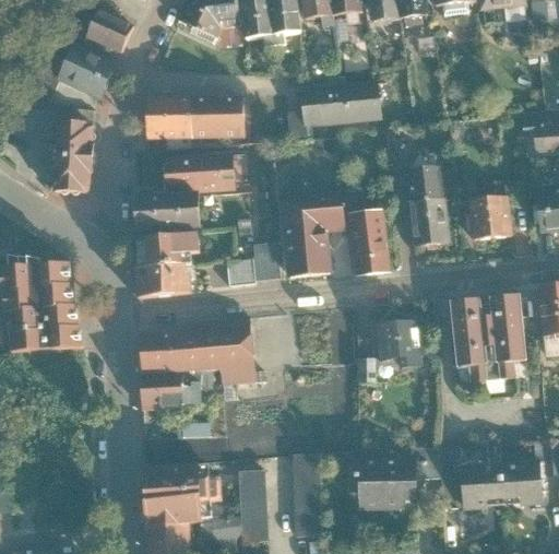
[(237,27),(234,0),(185,0),(175,20),(218,38),(223,28),(237,27)]
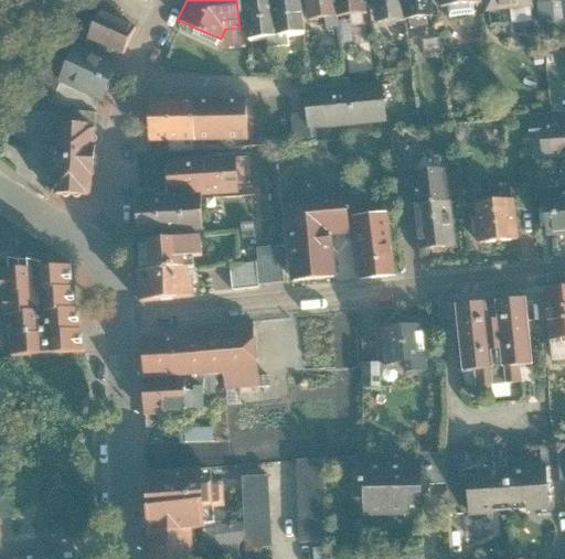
[(275,36),(272,0),(242,0),(246,39),(275,36)]
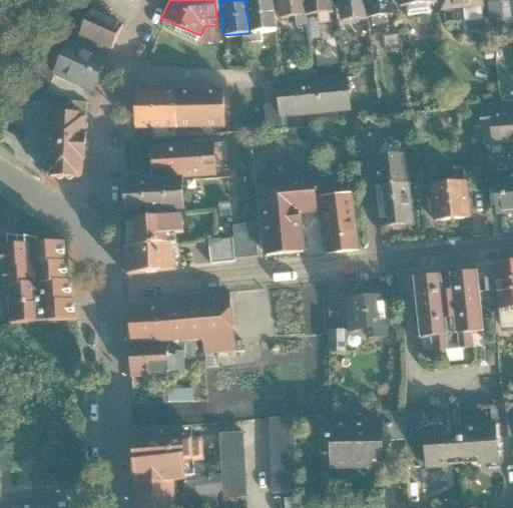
[(274,30),(271,0),(246,0),(249,33),(274,30)]
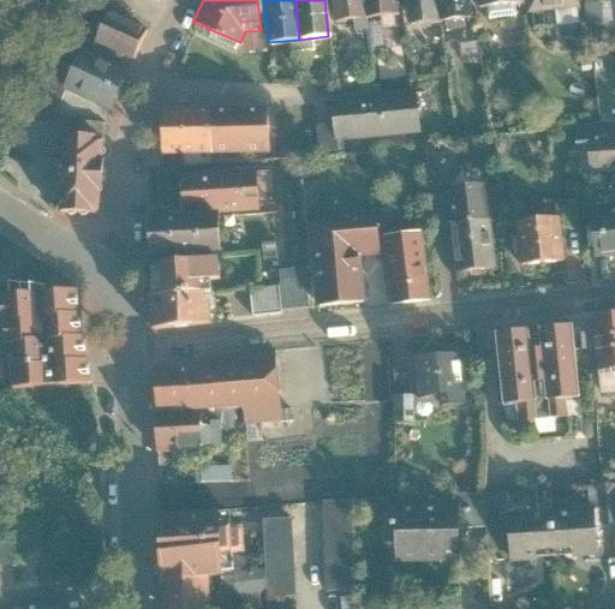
[(368,17),(365,0),(333,0),(335,22),(368,17)]
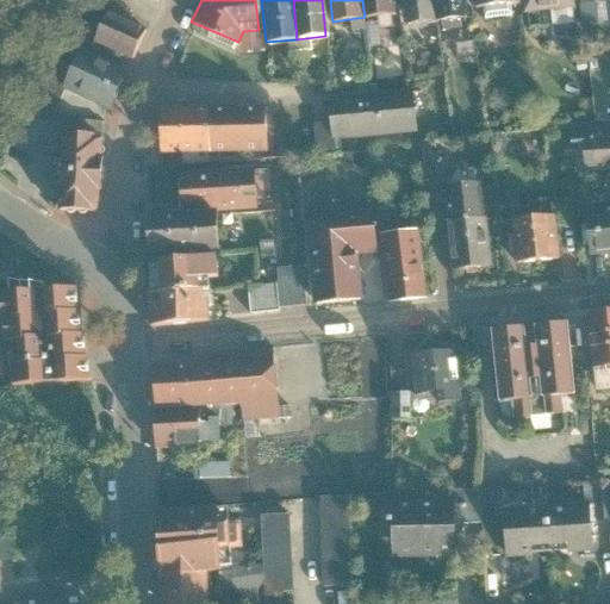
[(394,13),(393,0),(362,0),(365,17),(394,13)]
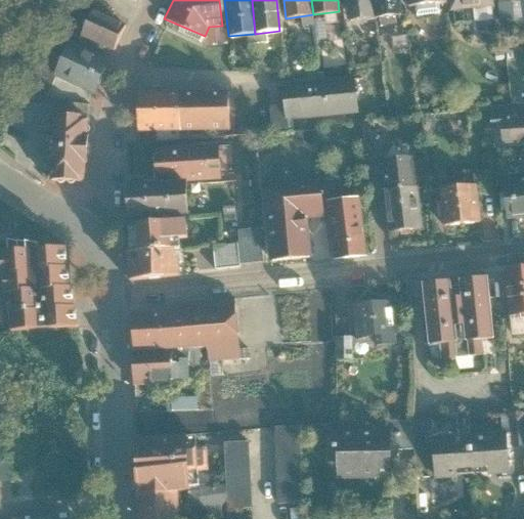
[(376,15),(375,3),(374,0),(344,0),(346,18),(376,15)]
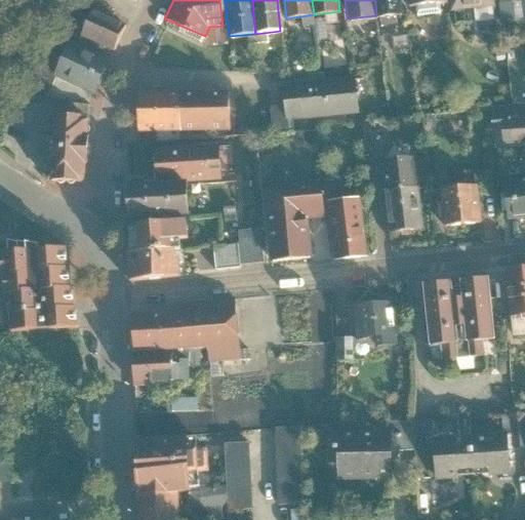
[(129,23),(98,9),(88,33),(120,45),(129,23)]
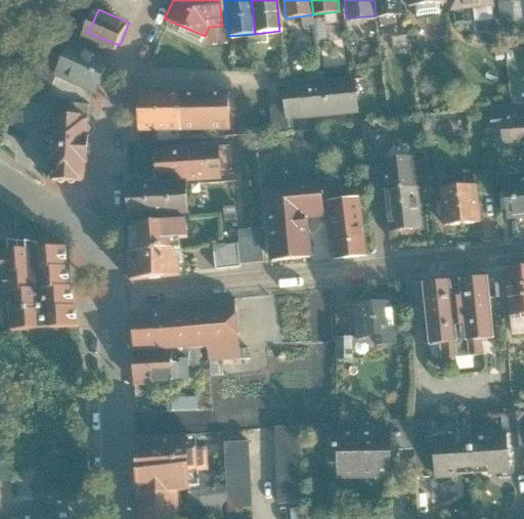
[(79,42),(66,71),(104,89),(119,59),(79,42)]
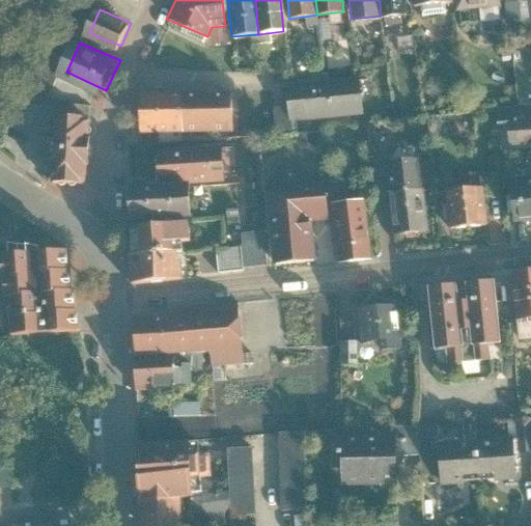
[(365,113),(362,75),(289,81),(292,119),(365,113)]
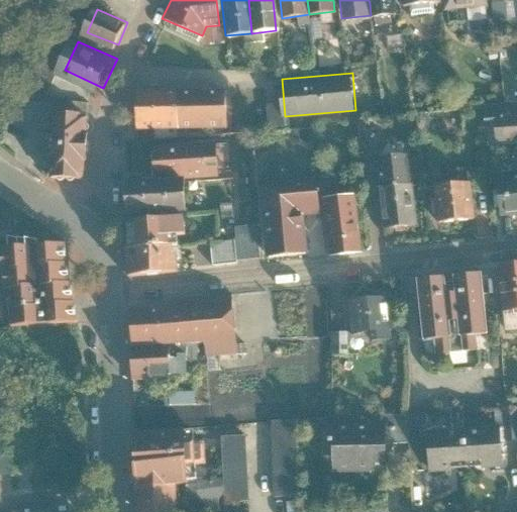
[(228,124),(227,87),(135,91),(137,128),(228,124)]
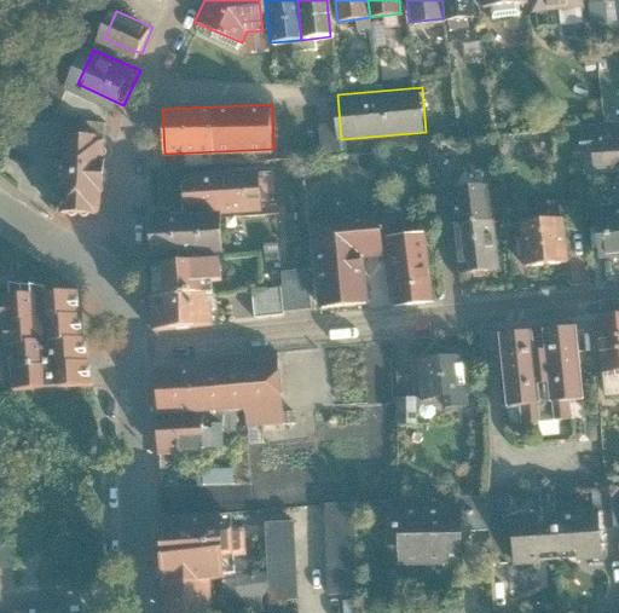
[(618,125),(579,127),(580,149),(599,148),(600,166),(618,165),(618,125)]
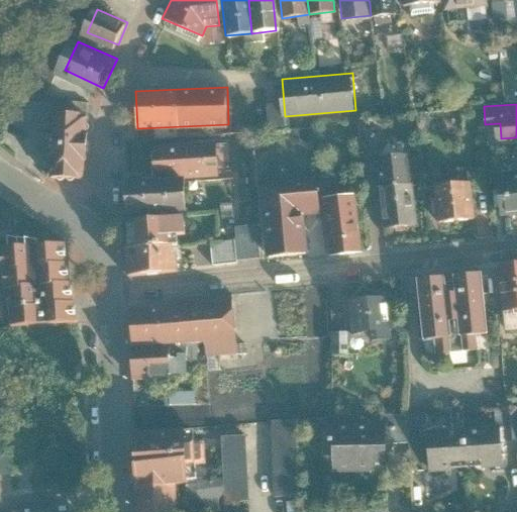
[(45,112),(46,179),(84,178),(84,111),(45,112)]
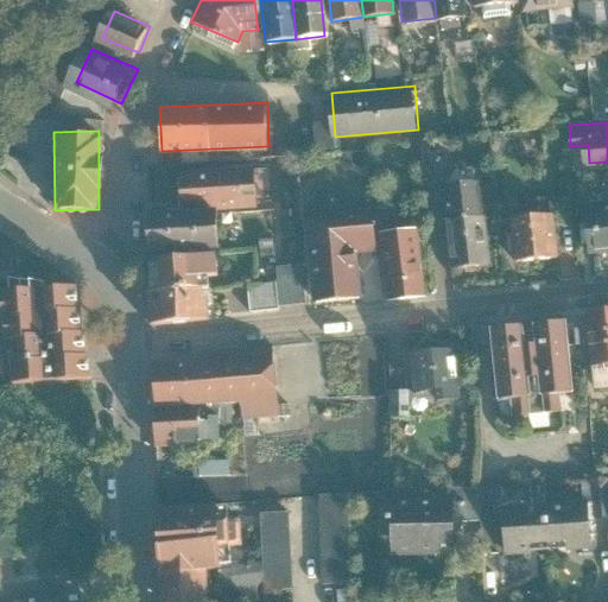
[(257,203),(254,163),(178,169),(181,209),(257,203)]
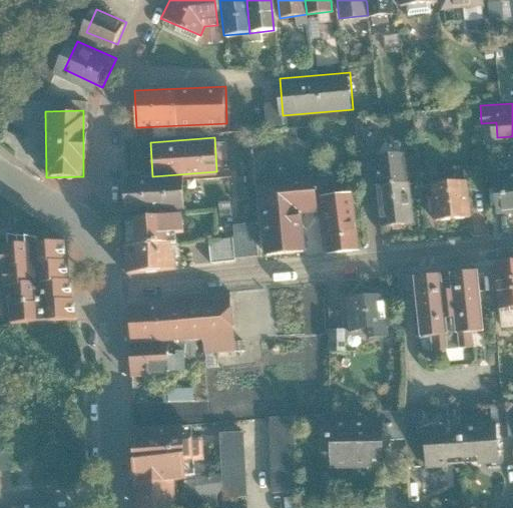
[(375,145),(362,146),(366,190),(381,189),(384,230),(412,227),(406,153),(375,155),(375,145)]
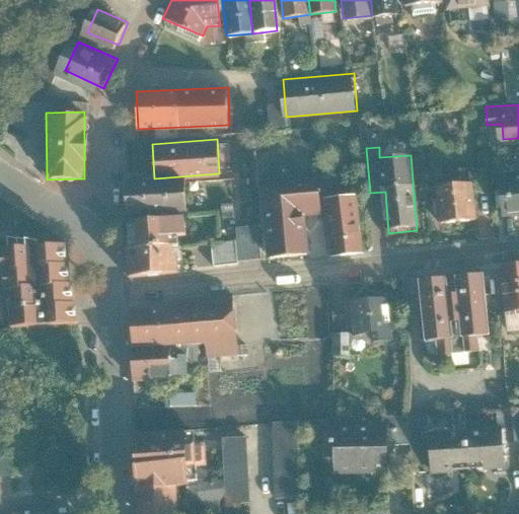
[(261,178),(266,258),(308,255),(305,215),(320,214),(318,175),(261,178)]
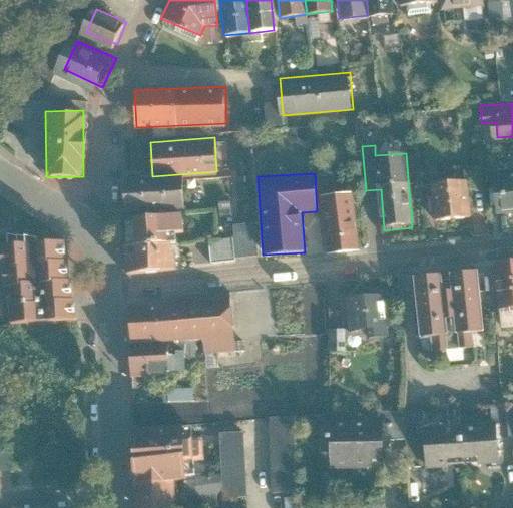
[(121,211),(180,207),(178,177),(119,182),(121,211)]
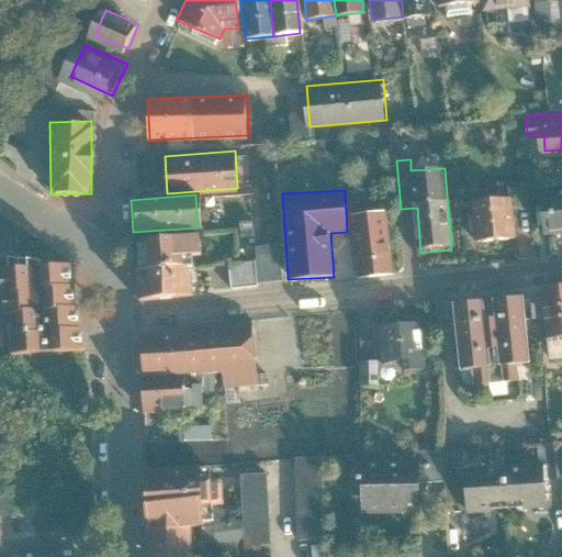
[(517,238),(514,198),(471,201),(473,242),(517,238)]
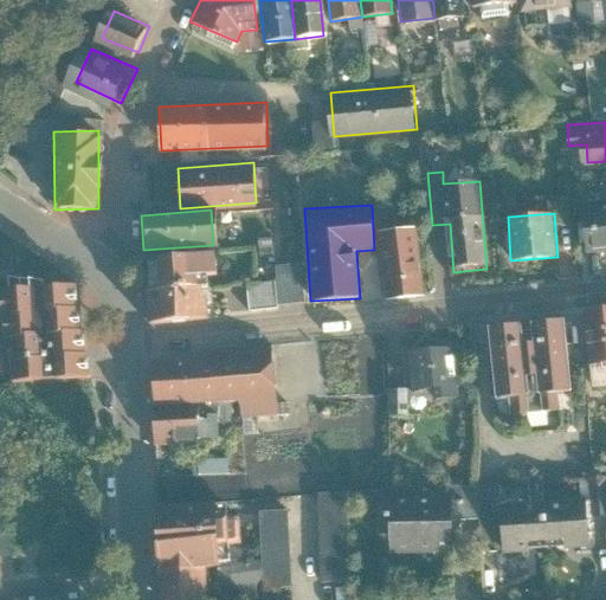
[(586,252),(605,250),(605,213),(584,215),(586,252)]
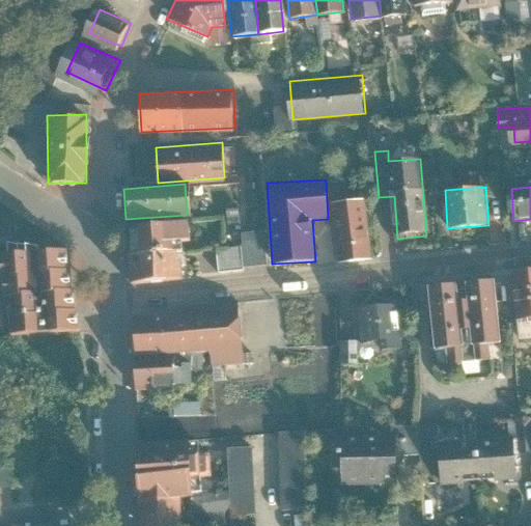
[(369,256),(365,199),(334,202),(338,258),(369,256)]
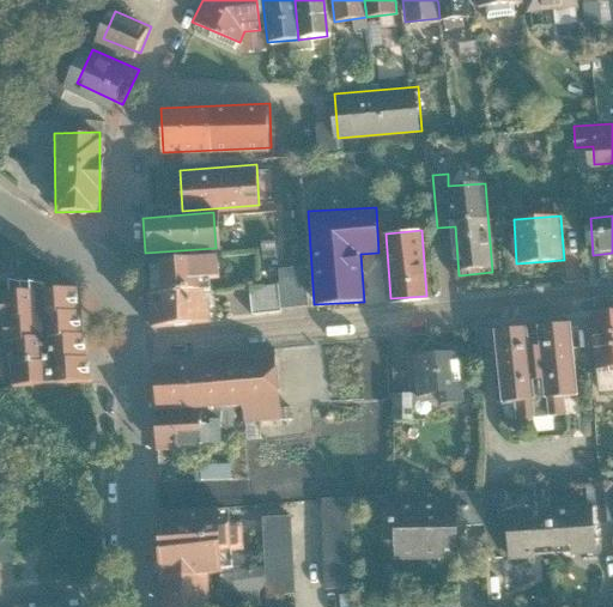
[(146,262),(149,295),(200,290),(199,279),(219,278),(217,256),(146,262)]
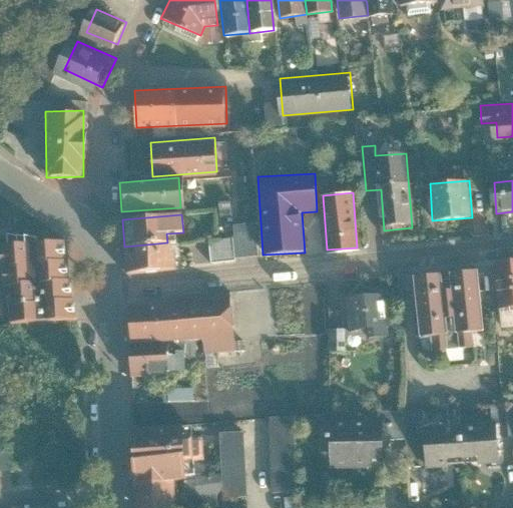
[(257,256),(253,221),(232,222),(233,234),(209,236),(211,259),(257,256)]
